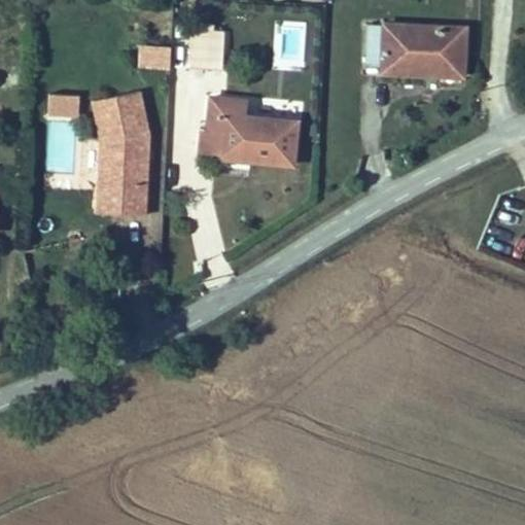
[(393,68),(469,73),(470,26),(375,21),(374,56),(393,58),(393,68)]
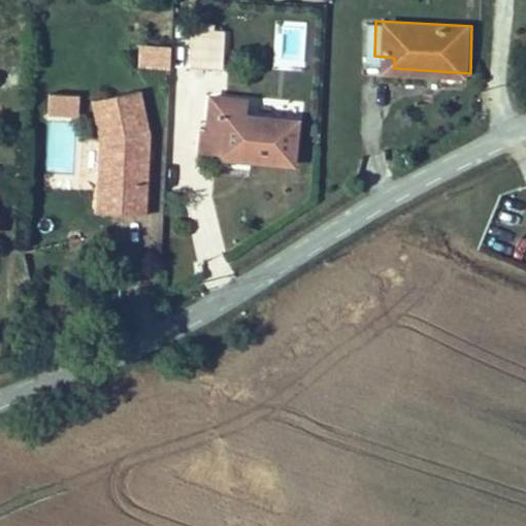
[(198,29),(194,29),(192,64),(223,66),(225,31),(216,30),(216,24),(198,23),(198,29)]
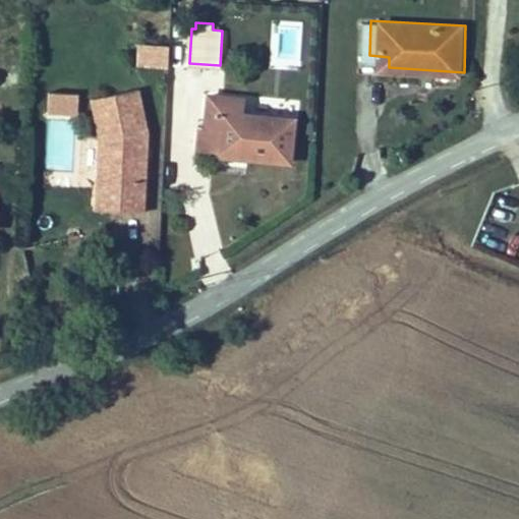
[(169,47),(139,45),(138,63),(168,64),(169,47)]
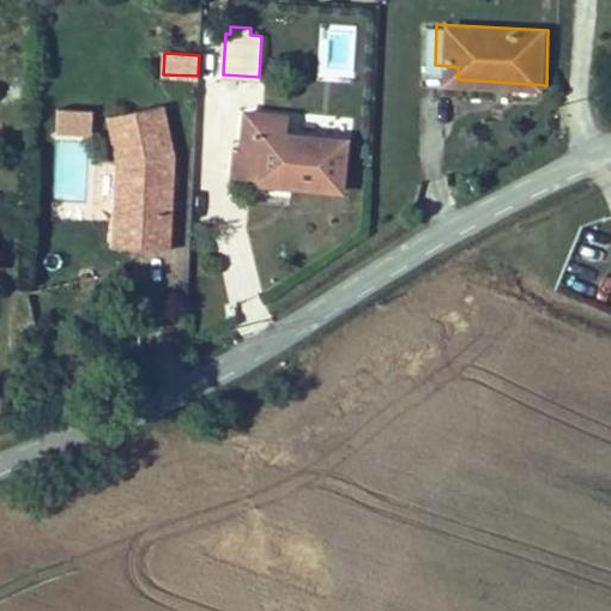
[(119,162),(116,210),(114,248),(127,249),(169,252),(174,157),(162,106),(109,118),(119,162)]
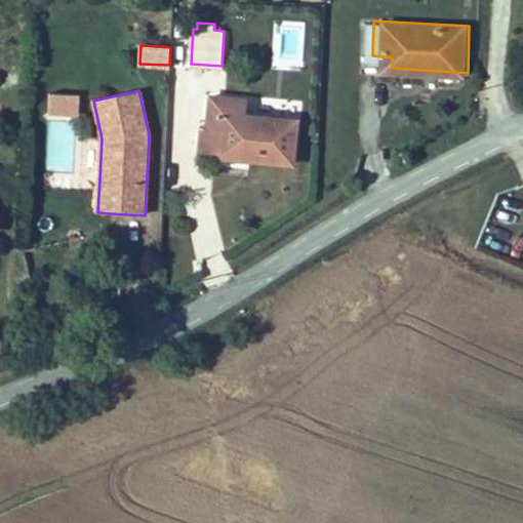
[(49,95),(48,116),(79,118),(80,97),(49,95)]
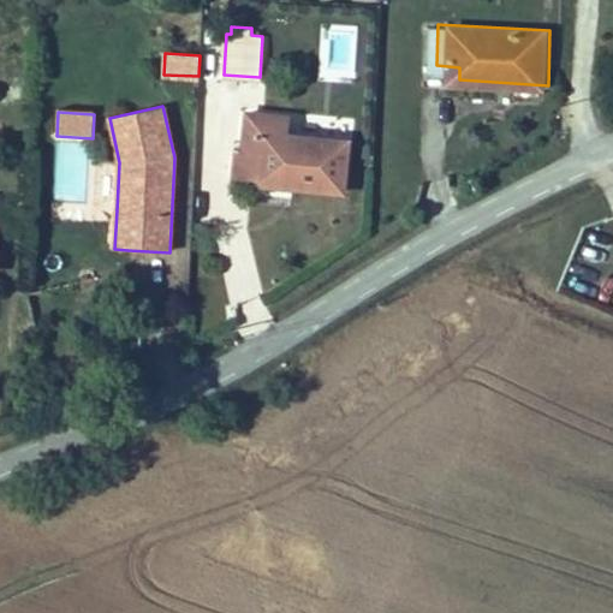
[(289,117),(245,113),(242,152),(234,152),(232,176),(240,177),(239,182),(346,190),(350,138),(287,134),(289,117)]
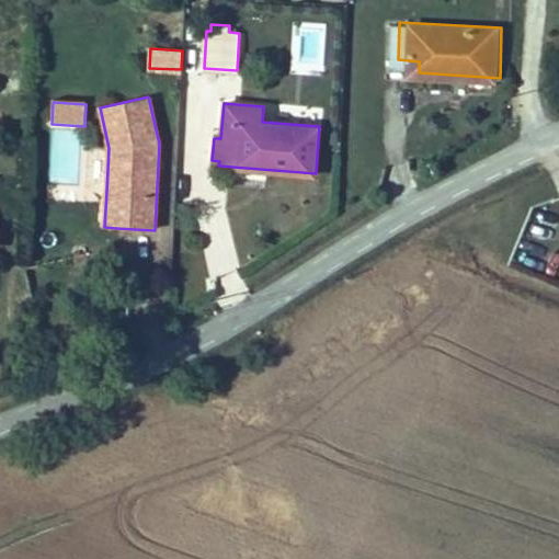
All buildings are outlined.
